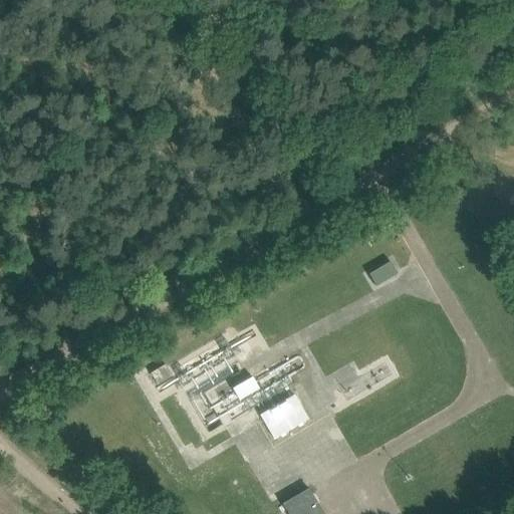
[(391,262),(369,275),(376,286),(398,274),(391,262)]
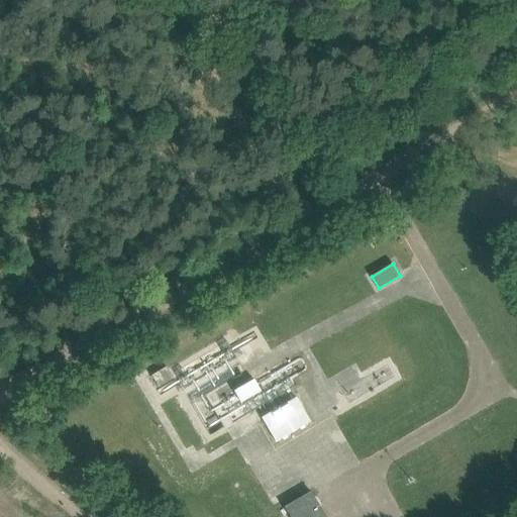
[(167,367),(151,376),(159,387),(174,378),(167,367)]
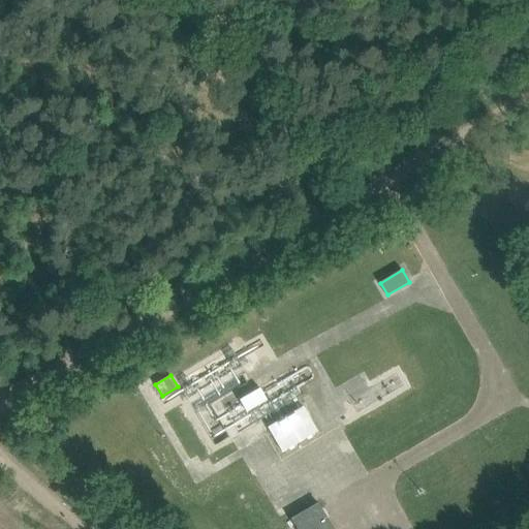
[(258,389),(239,400),(246,412),(266,400),(258,389)]
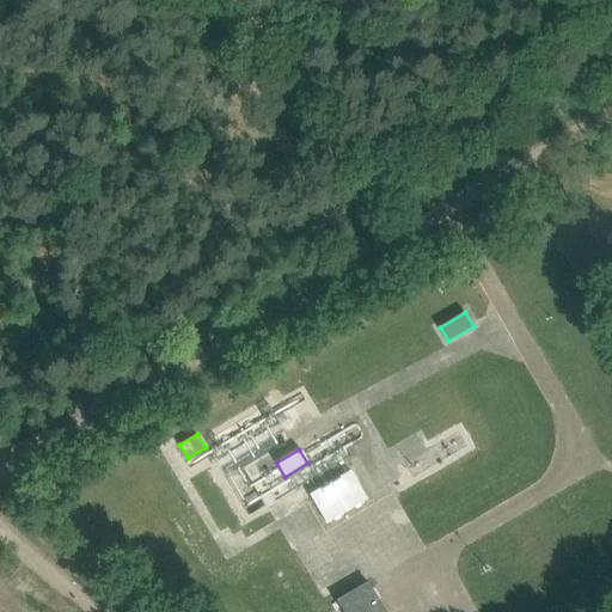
[(350,470),(308,495),(326,524),(367,499),(350,470)]
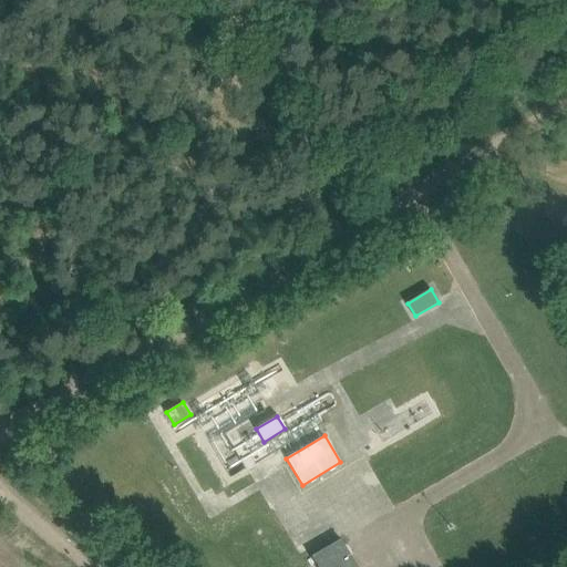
[(312,555),(319,566),(357,566),(341,538),(312,555)]
